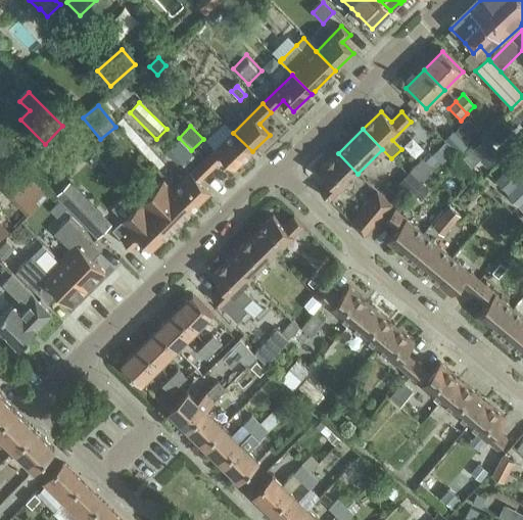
[(217,149),(205,159),(214,169),(224,158),(235,170),(252,151),(233,133),(217,149)]
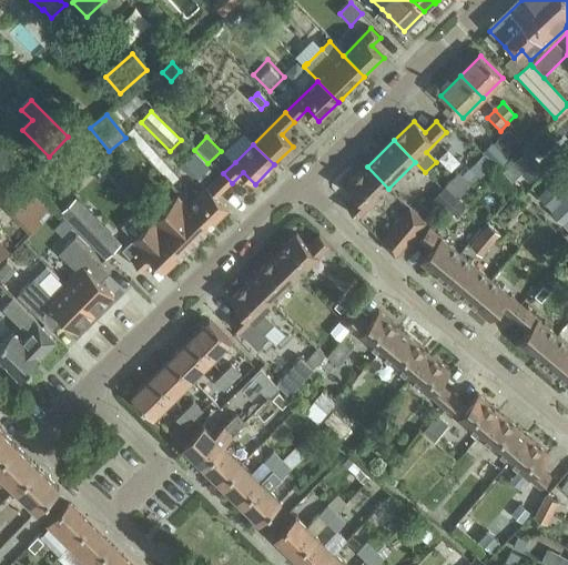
[(484,153),(499,169),(508,160),(493,144),(484,153)]
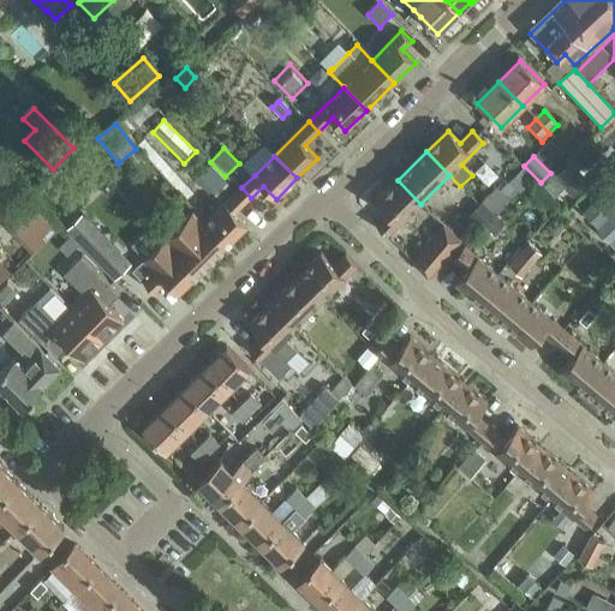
[(571,162),(545,186),(555,197),(565,189),(580,173),(571,162)]
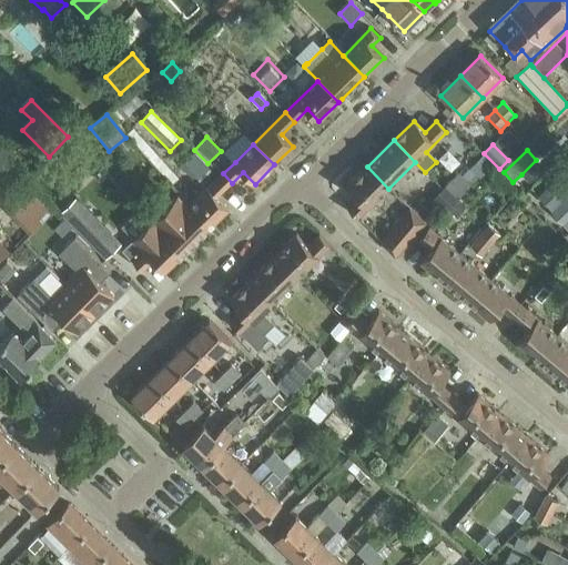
[(183,168),(198,182),(210,170),(195,155),(183,168)]
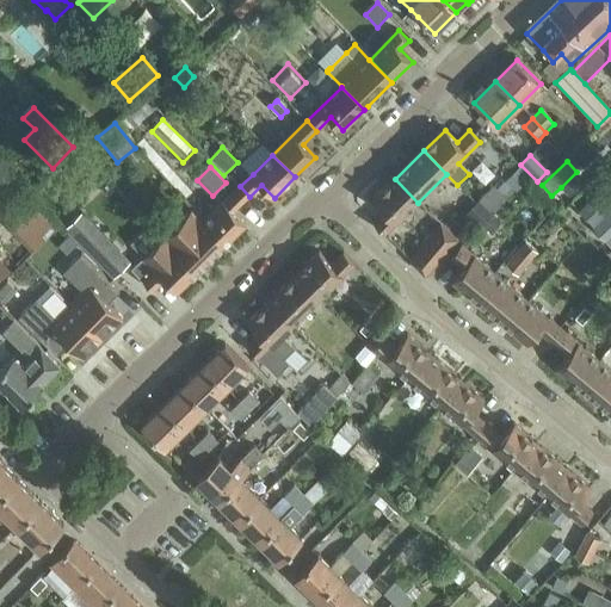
[(519,167),(506,180),(516,191),(530,178),(519,167)]
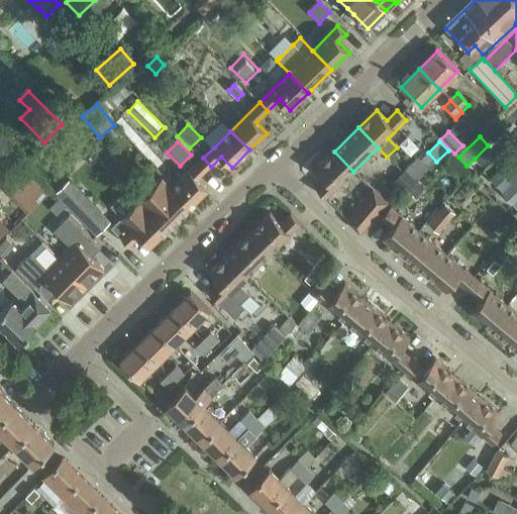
[(334,151),(316,170),(326,180),(316,190),(325,199),(353,172),(334,151)]
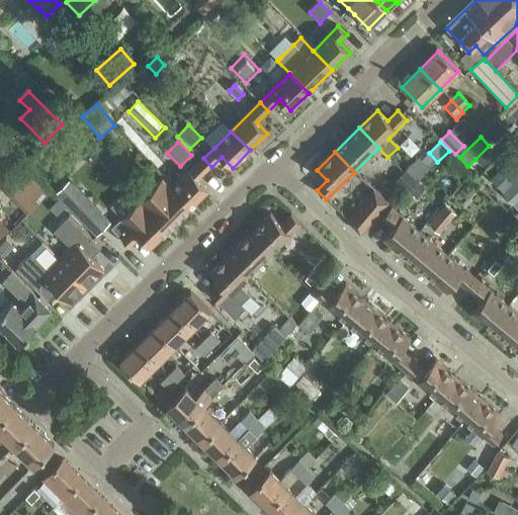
[(517,153),(492,179),(504,192),(517,177),(517,153)]
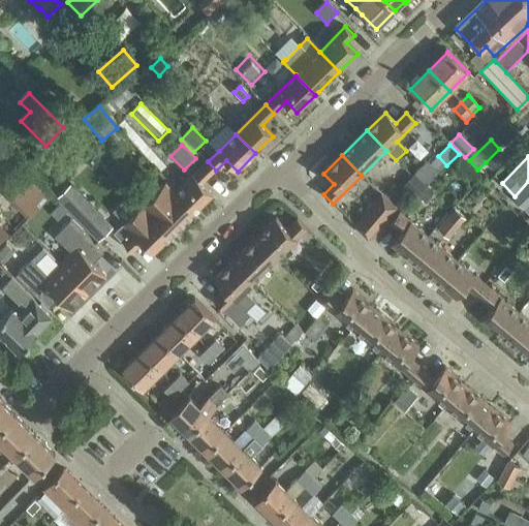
[(412,177),(426,189),(440,174),(427,161),(412,177)]
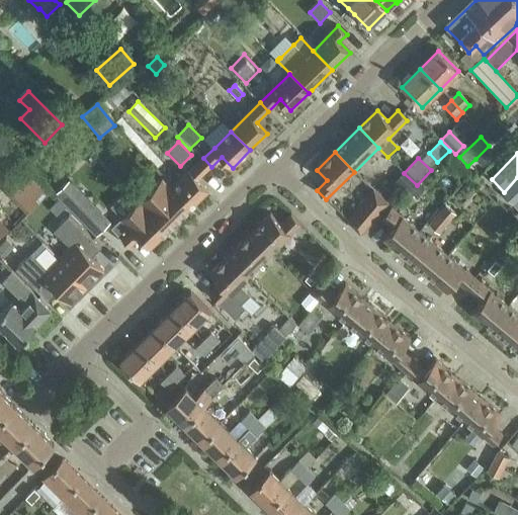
[(201,160),(172,189),(191,208),(208,191),(198,180),(210,168),(201,160)]
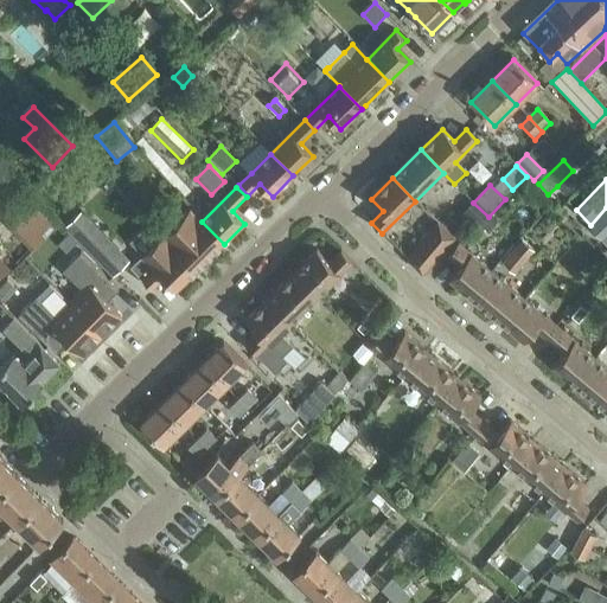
[(473,203),(465,212),(470,218),(478,224),(480,226),(480,225),(489,217),(473,203)]
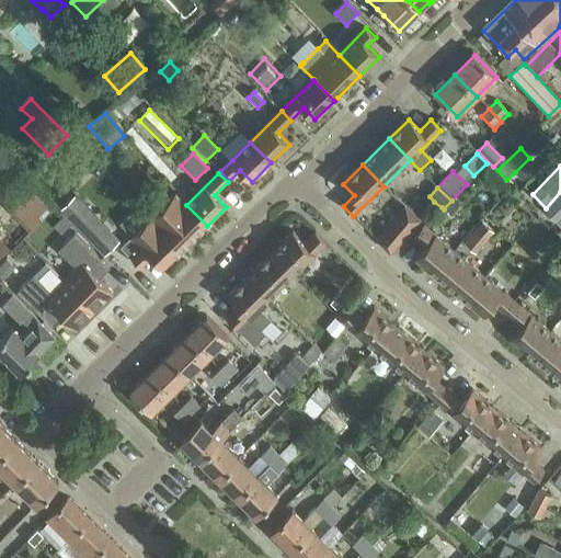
[(207,226),(175,194),(150,218),(181,251),(207,226)]
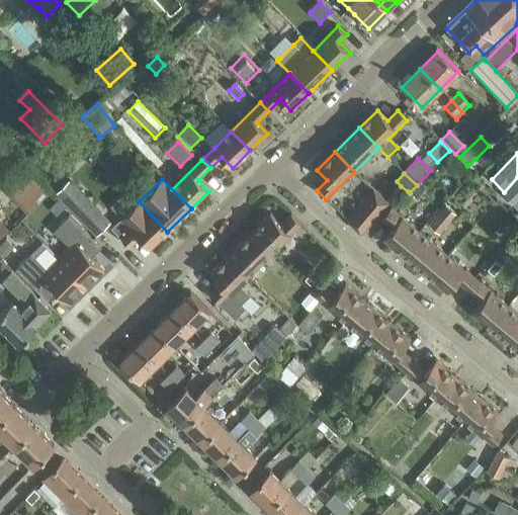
[(517,179),(503,194),(514,205),(517,201),(517,179)]
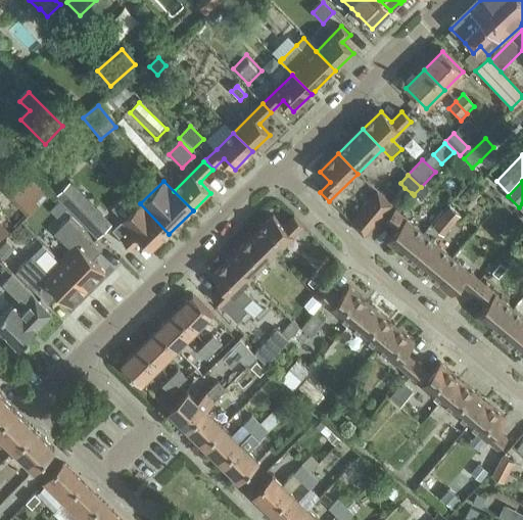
[(70,183),(55,197),(97,239),(108,228),(111,225),(70,183)]
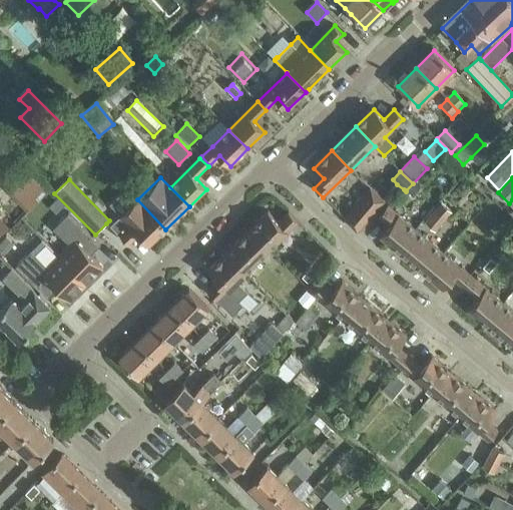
[(397,184),(389,193),(396,198),(404,189),(397,184)]
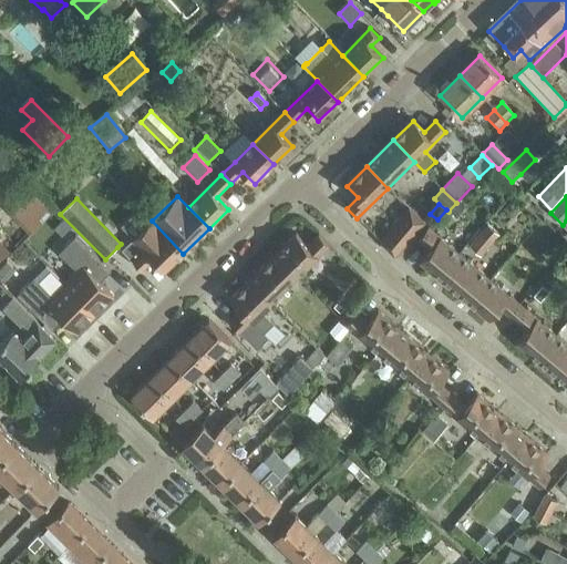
[(381,243),(395,257),(424,224),(410,209),(381,243)]
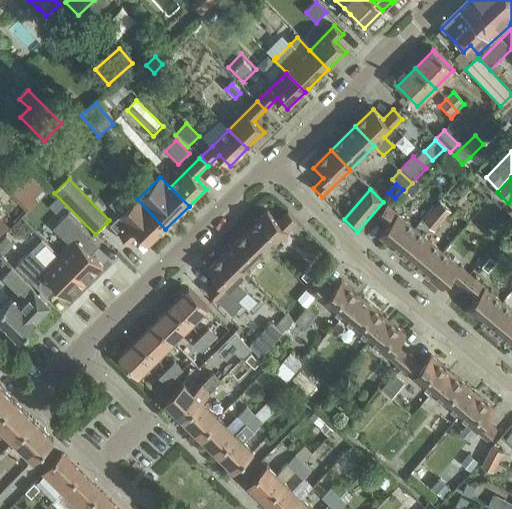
[(148,246),(165,229),(137,199),(133,196),(109,220),(106,223),(115,232),(128,245),(138,235),(148,246)]
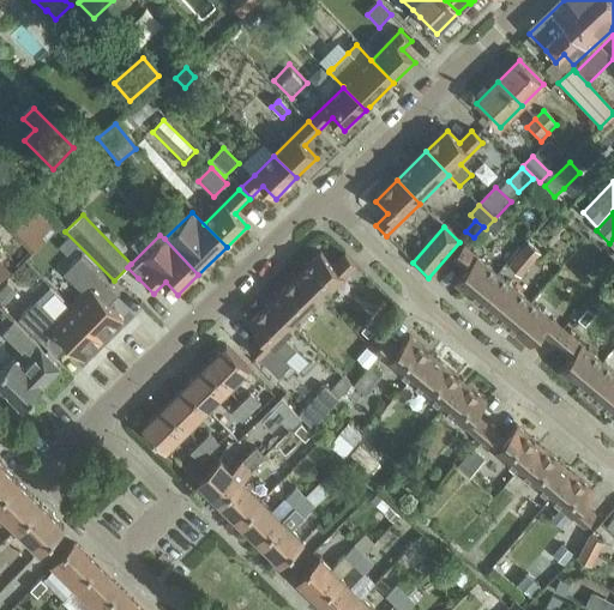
[(507,269),(522,279),(542,255),(529,243),(507,269)]
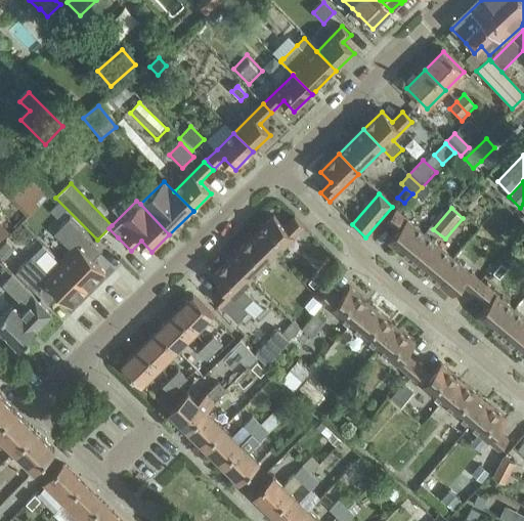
[(389,242),(408,259),(426,237),(395,212),(388,221),(398,230),(389,242)]
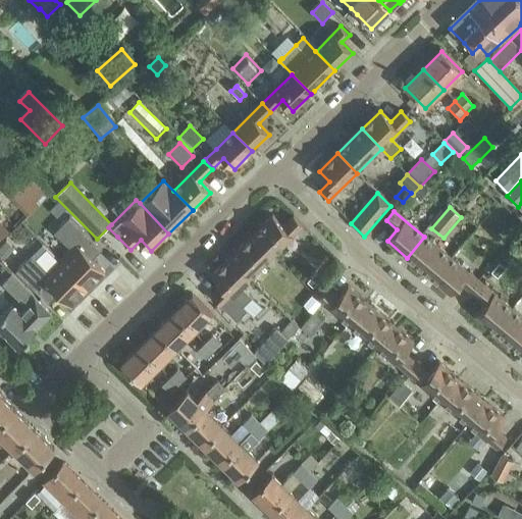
[(272,216),(254,235),(273,255),(303,226),(294,217),(283,227),(272,216)]
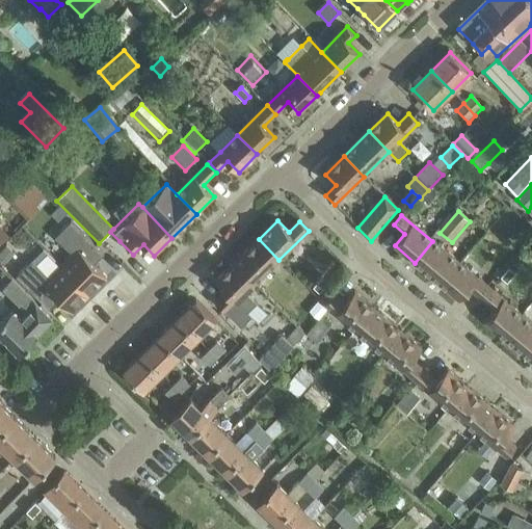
[(71,222),(55,238),(73,256),(60,267),(89,296),(107,279),(94,265),(104,255),(71,222)]
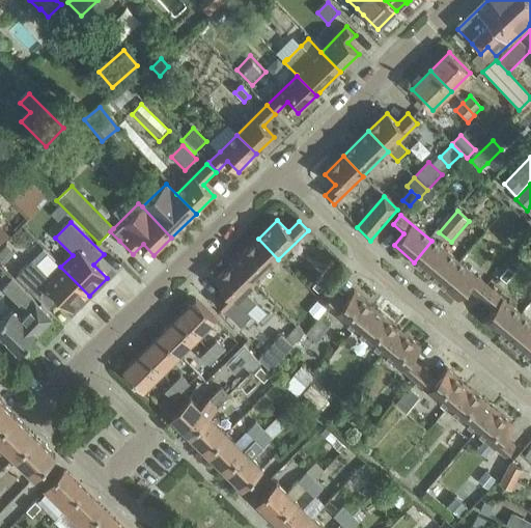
[(258,239),(233,262),(233,264),(253,283),(278,259),(258,239)]
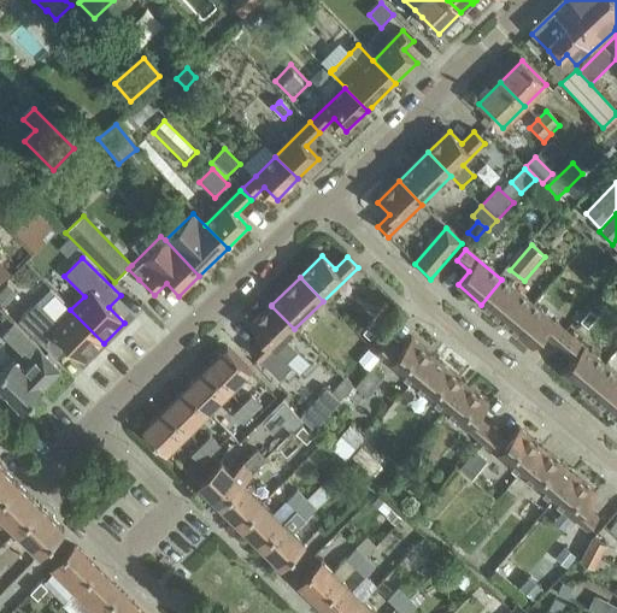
[(501,280),(481,305),(509,328),(530,302),(501,280)]
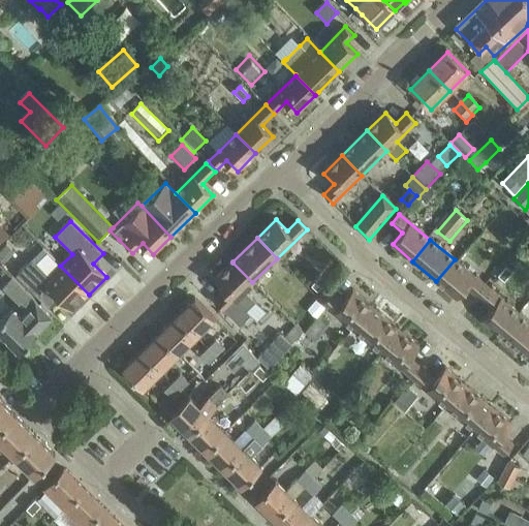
[(6,247),(0,253),(0,261),(3,265),(13,253),(6,247)]
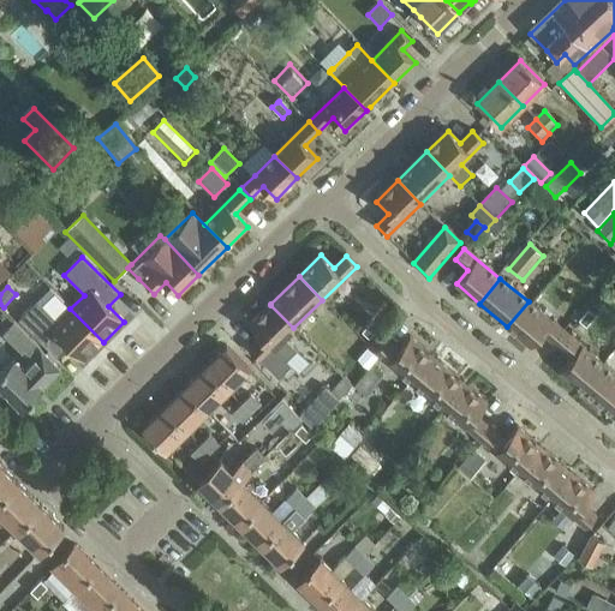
[(543,333),(557,346),(567,334),(529,301),(507,327),(531,346),(543,333)]
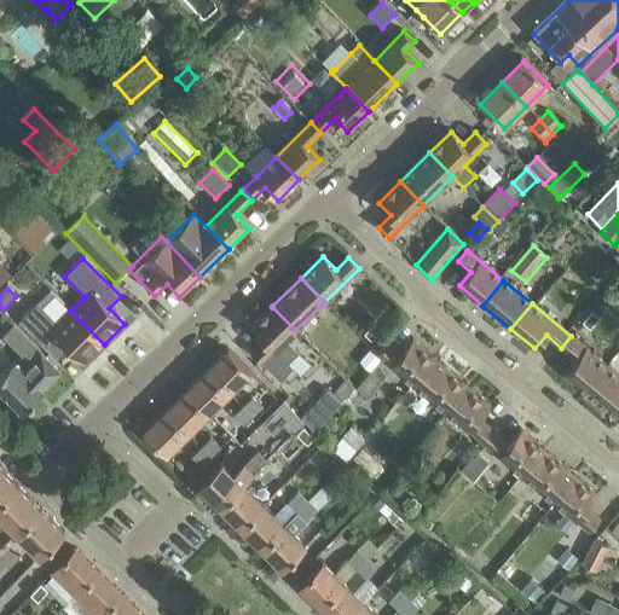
[(38,305),(18,323),(57,361),(69,349),(85,364),(104,344),(70,311),(70,312),(57,324),(38,305)]
